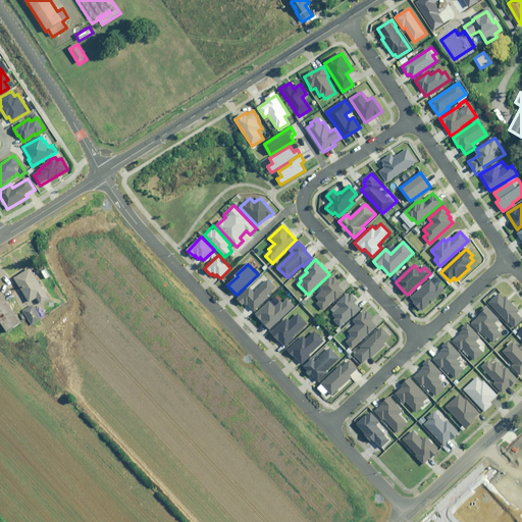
[(49,299),(32,269),(15,278),(30,303),(38,298),(41,304),(49,299)]
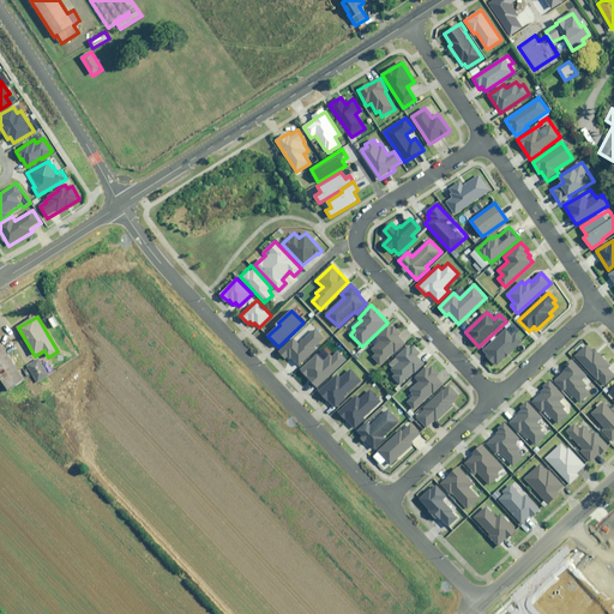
[(393,331),(389,325),(371,342),(375,348),(373,350),(377,355),(374,357),(381,365),(405,343),(399,336),(402,333),(396,327),(393,331)]
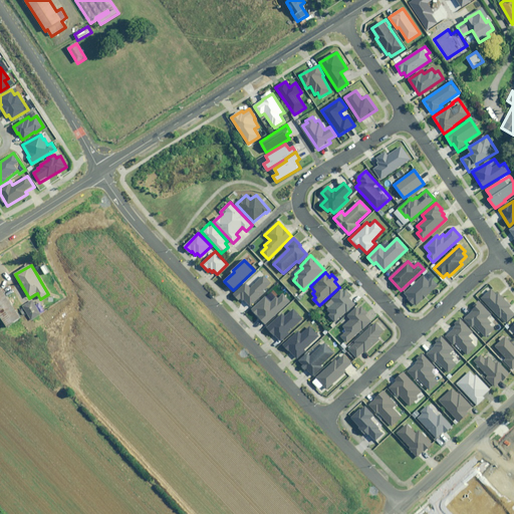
[(424,275),(405,293),(409,297),(408,298),(416,307),(438,285),(432,279),(430,282),(424,275)]
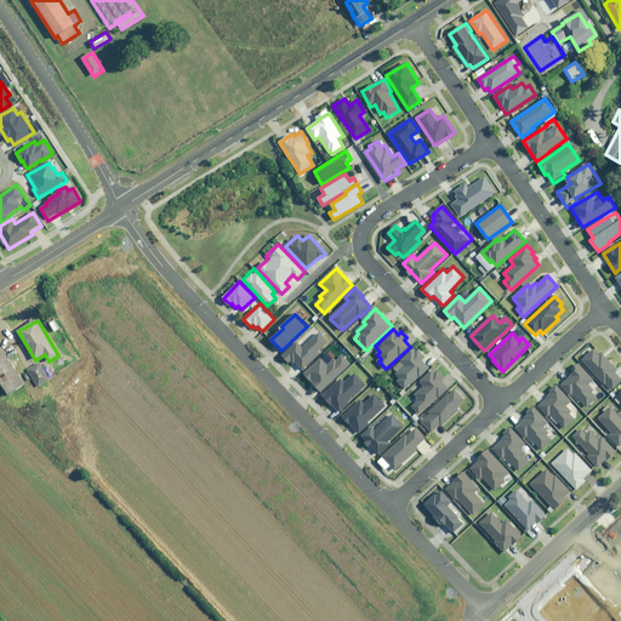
[(26,385),(0,346),(0,381),(9,396),(26,385)]
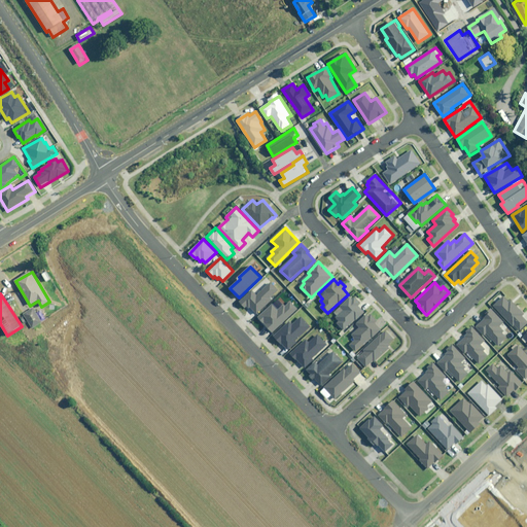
[(344,330),(363,312),(357,306),(360,303),(354,296),(350,300),(348,297),(339,306),(343,311),(336,318),(338,321),(337,323),(344,330)]
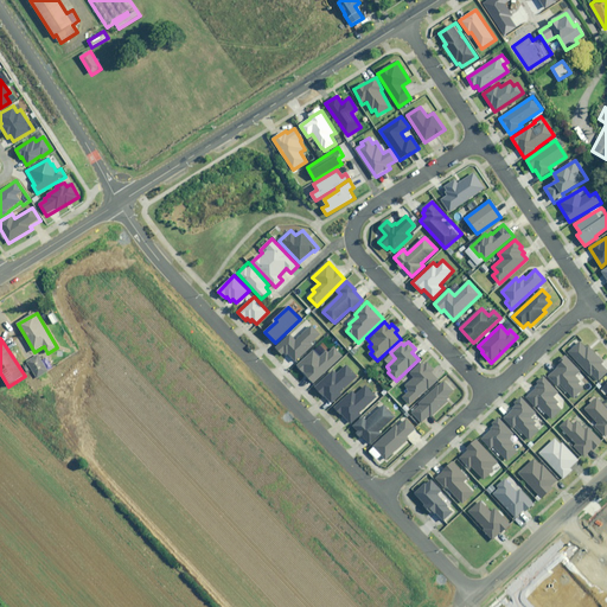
[(587,347),(582,342),(569,352),(598,383),(606,374),(606,369),(601,363),(604,360),(589,345),(587,347)]
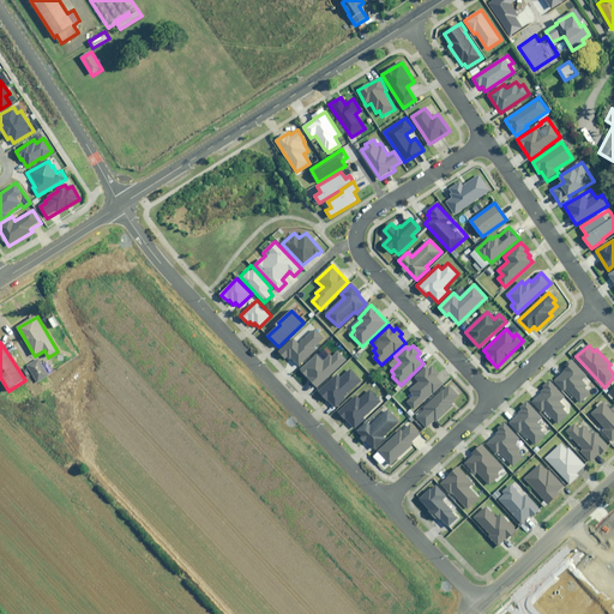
[(337,350),(324,361),(318,355),(301,371),(318,389),(348,361),(342,356),(337,350)]
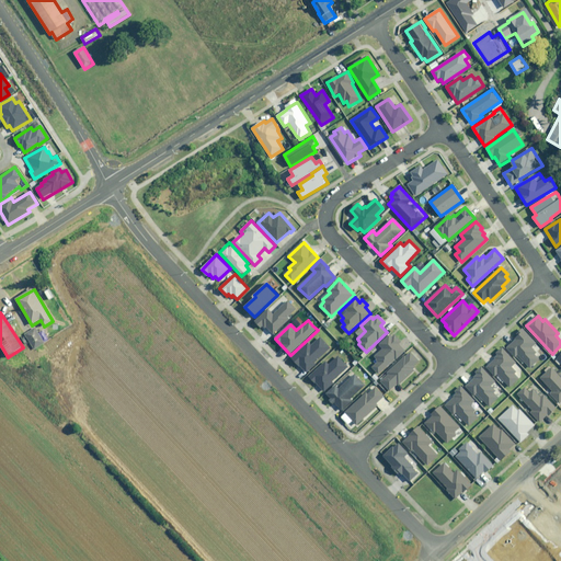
[(44,343),(35,328),(25,334),(34,350),(44,343)]
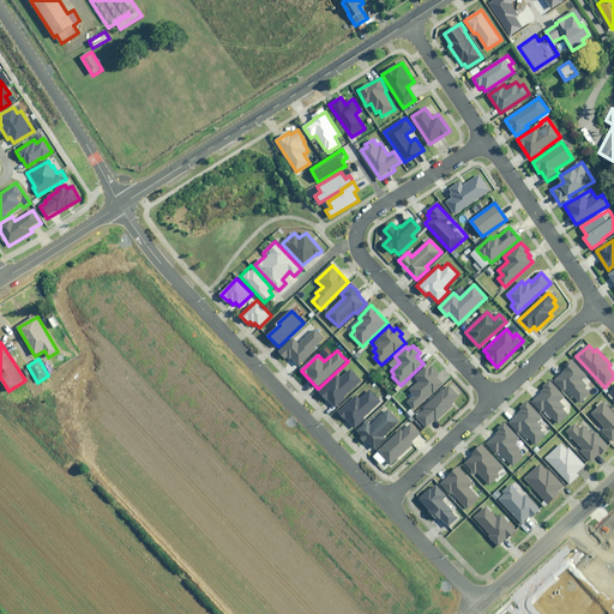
[(588,377),(572,360),(566,366),(569,368),(555,380),(565,391),(567,389),(581,403),(590,393),(585,387),(587,385),(583,380),(588,377)]
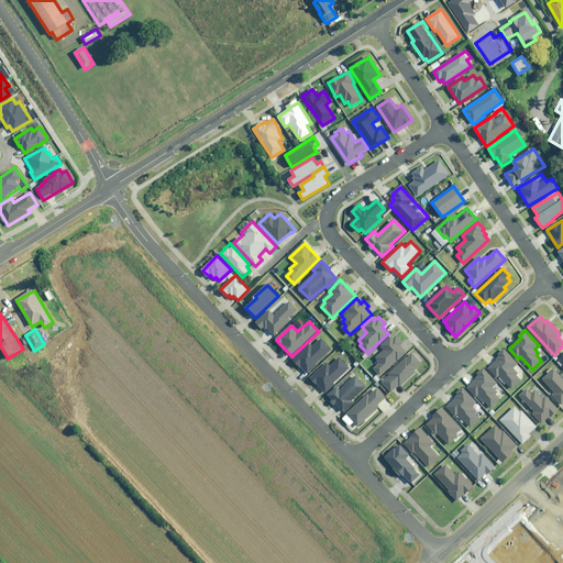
[(401,342),(396,334),(382,346),(385,350),(376,357),(381,363),(374,368),(379,375),(398,360),(399,361),(408,353),(400,344),(401,342)]
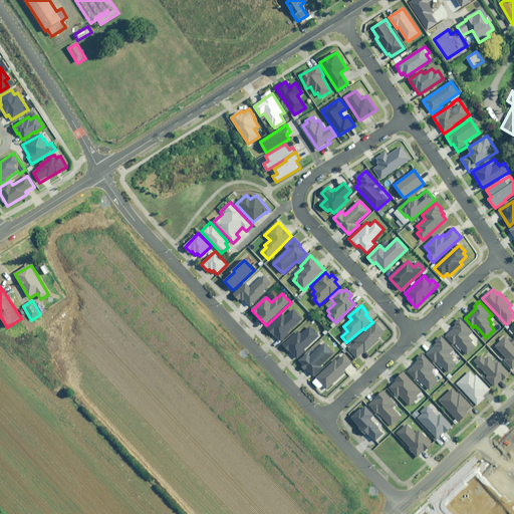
[(303,320),(294,309),(285,317),(282,314),(268,327),(281,341),(288,333),(303,320)]
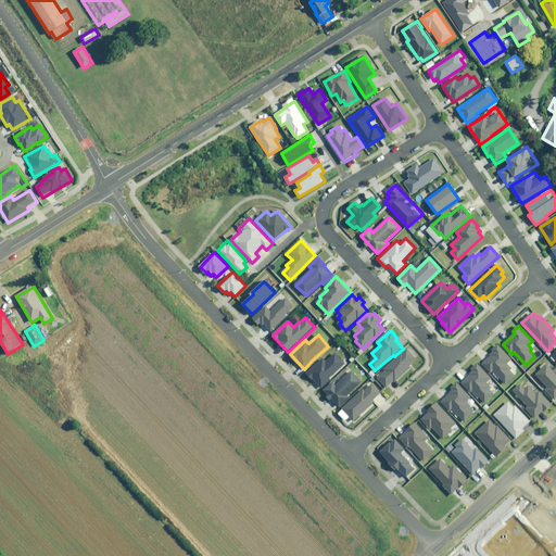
[(512,359),(498,345),(490,352),(492,355),(483,364),(492,374),(493,373),(505,384),(514,376),(509,370),(510,368),(507,364),(512,359)]
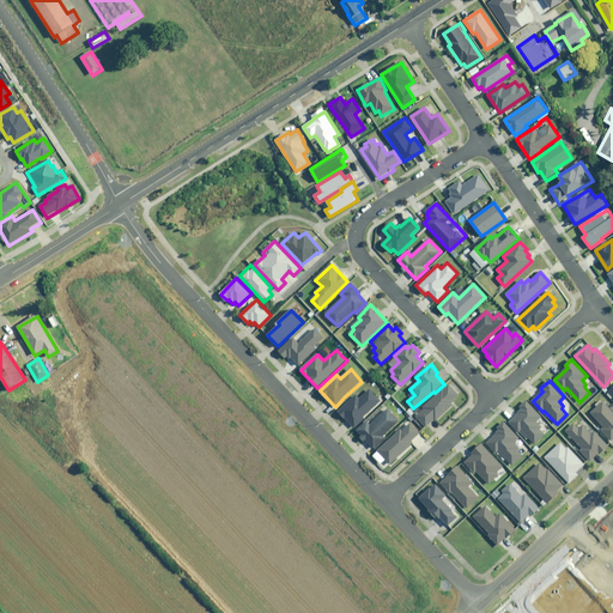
[(425,408),(417,417),(428,429),(455,404),(453,401),(459,395),(449,384),(424,406),(425,408)]
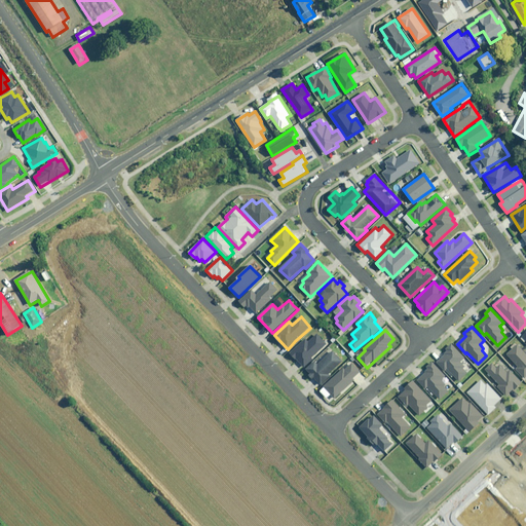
[(328,345),(317,334),(309,342),(306,339),(291,353),(304,367),(312,359),(328,345)]
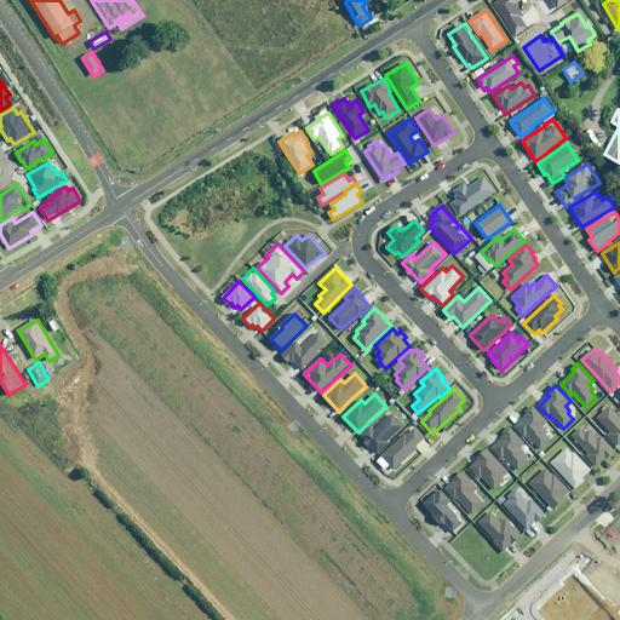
[(528,415),(515,428),(532,446),(534,443),(540,449),(551,440),(546,434),(547,432),(543,429),(549,423),(534,407),(527,414),(528,415)]
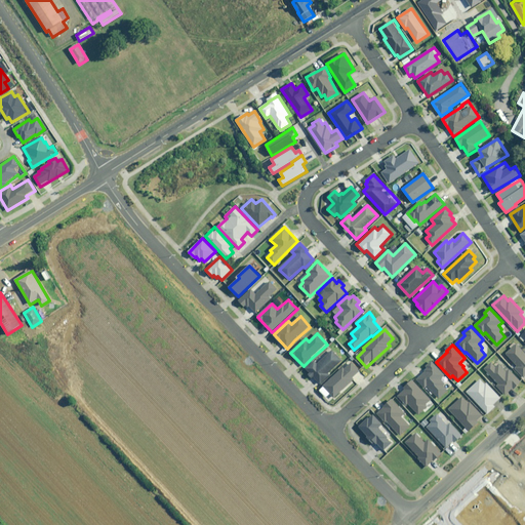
[(515,369),(523,378),(524,375),(524,346),(521,349),(517,345),(507,354),(518,366),(515,369)]
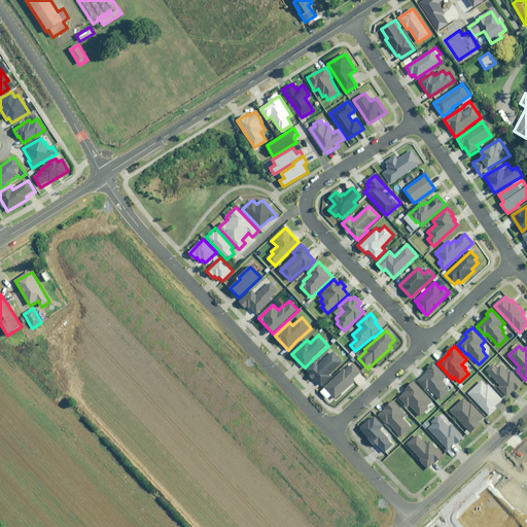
[(343,363),(334,353),(319,365),(315,362),(306,371),(320,386),(330,376),(329,375),(343,363)]
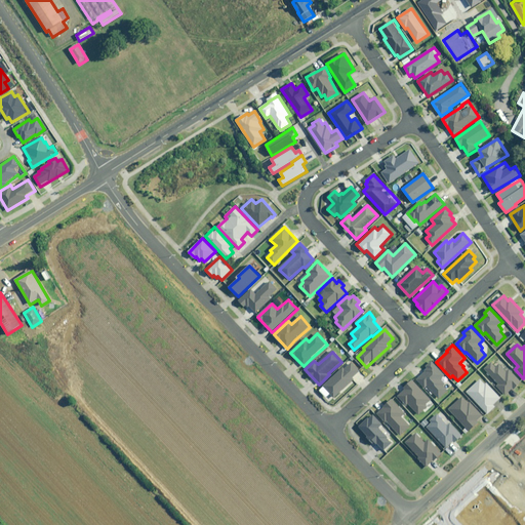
[(496,386),(506,396),(514,389),(514,390),(522,382),(510,368),(507,371),(499,364),(496,366),(492,362),(484,368),(498,385),(496,386)]
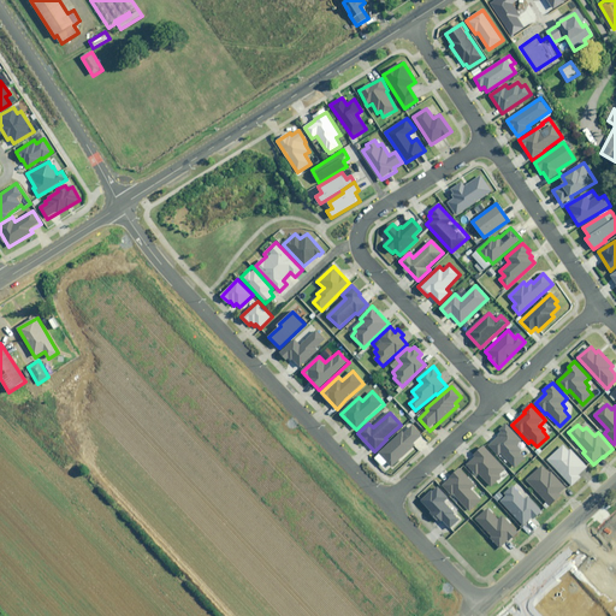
[(422,436),(413,426),(404,433),(402,431),(379,454),(392,468),(414,446),(413,445),(422,436)]
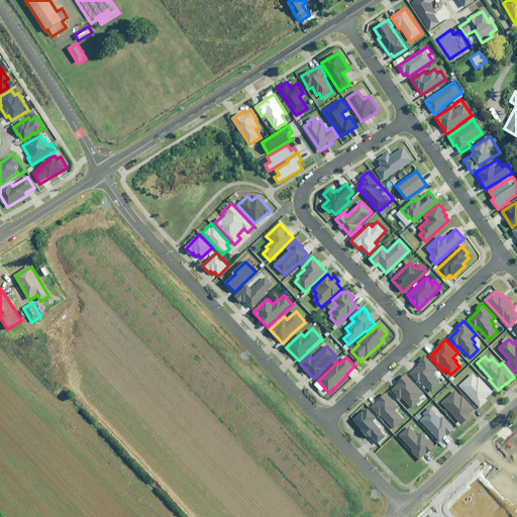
[(438,371),(425,357),(420,363),(421,364),(411,374),(425,389),(426,388),(431,393),(440,384),(435,380),(437,378),(434,375),(438,371)]
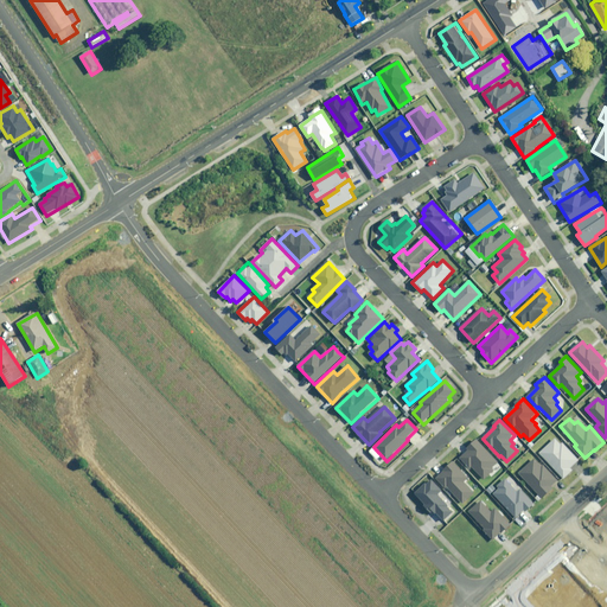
[(561,445),(555,439),(540,453),(564,479),(573,471),(570,468),(579,460),(563,443),(561,445)]
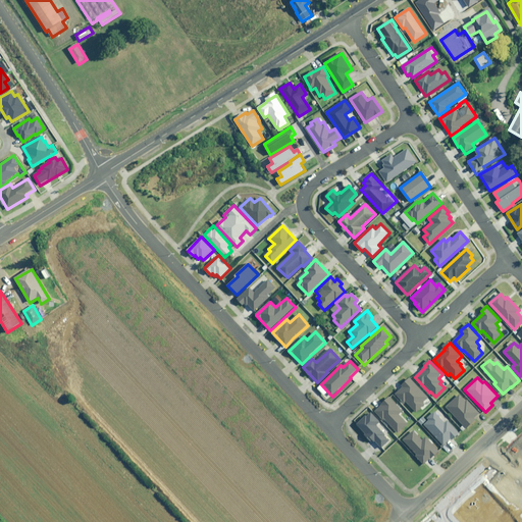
[(406,402),(417,413),(425,406),(423,404),(429,399),(410,378),(402,386),(403,387),(397,394),(405,403),(406,402)]
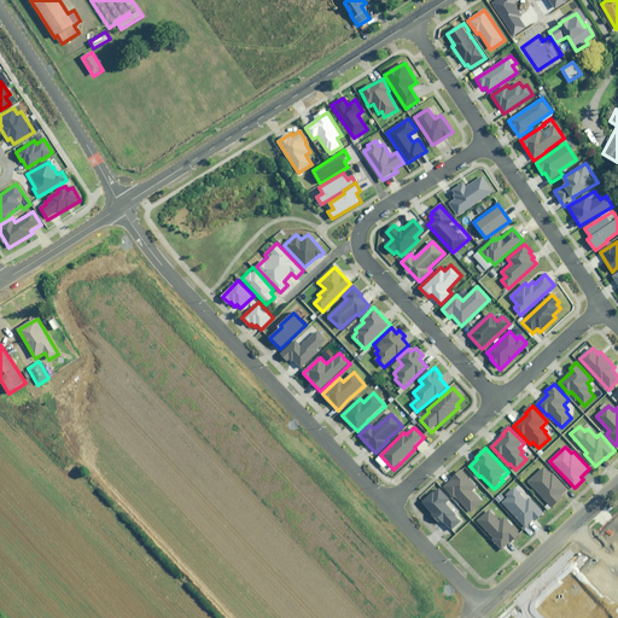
[(546,466),(529,483),(548,503),(544,507),(548,511),(569,491),(546,466)]
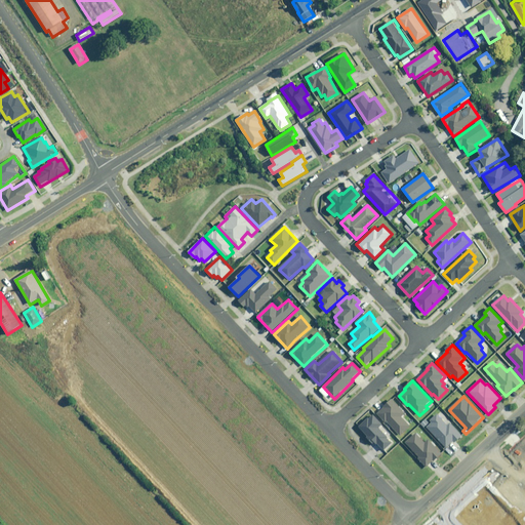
[(405,413),(392,400),(377,414),(388,423),(388,422),(401,436),(410,427),(401,417),(405,413)]
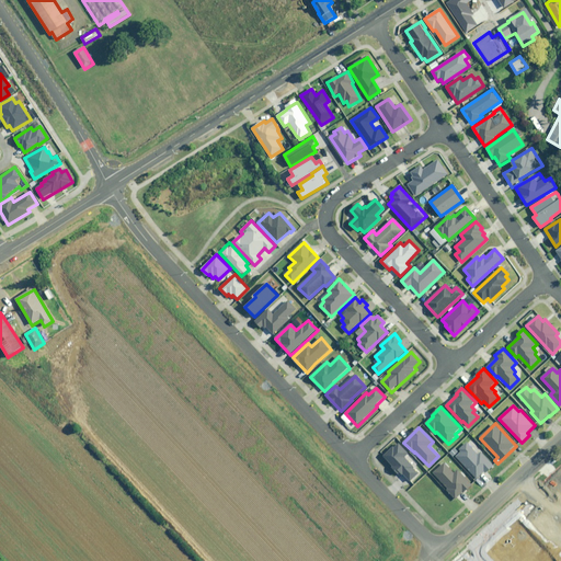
[(457,457),(478,479),(484,473),(485,474),(494,466),(481,453),(478,455),(467,444),(460,449),(462,451),(457,457)]
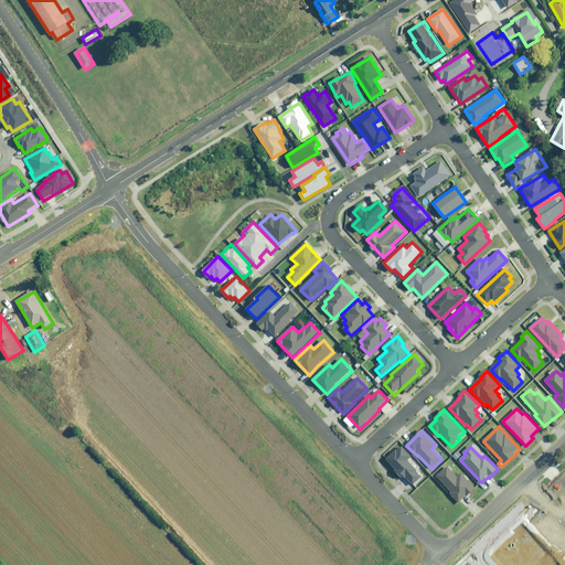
[(457,478),(447,467),(437,477),(451,491),(450,492),(460,502),(476,488),(461,473),(457,478)]
